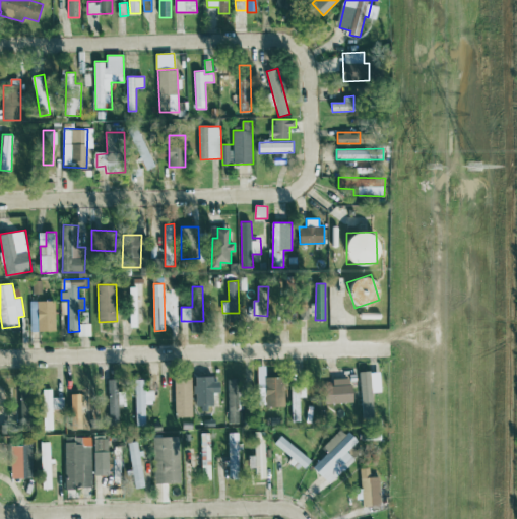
[(309,319),(309,299),(301,299),(301,319),(309,319)]
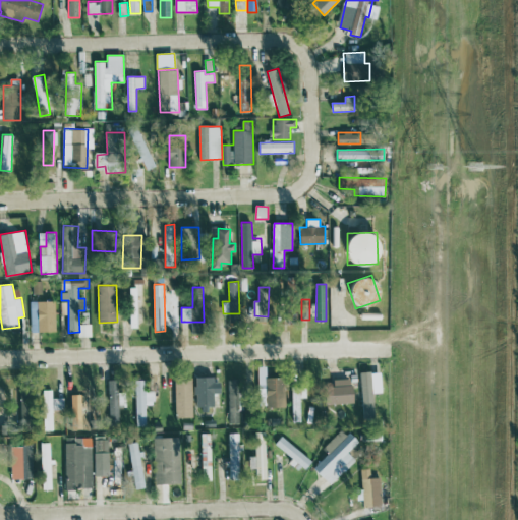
[(56,331),(56,300),(31,301),(32,332),(56,331)]
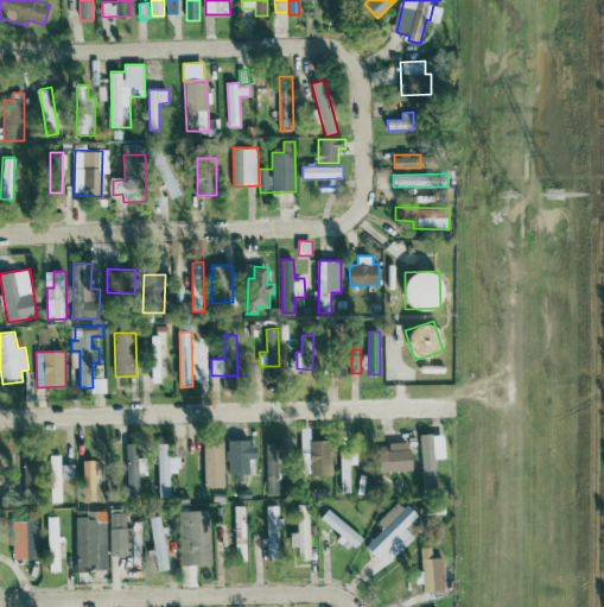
[(93,393),(107,393),(108,379),(94,378),(93,393)]
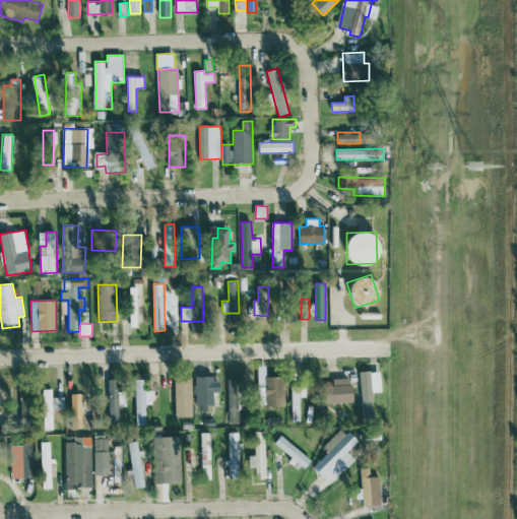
[(361,372),(363,413),(374,413),(374,392),(382,392),(381,371),(361,372)]
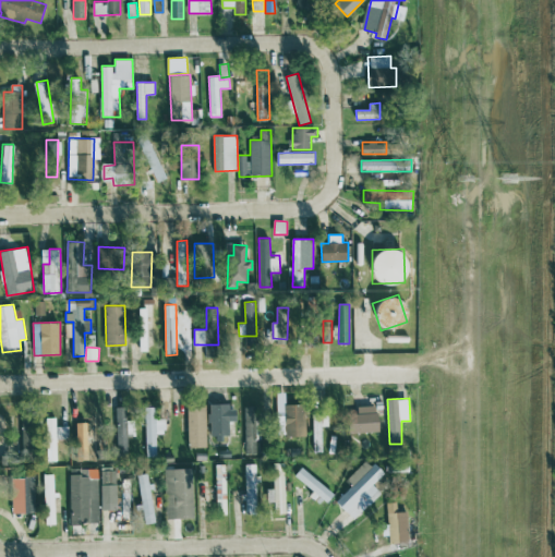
[(286,404),(287,433),(298,432),(297,403),(286,404)]
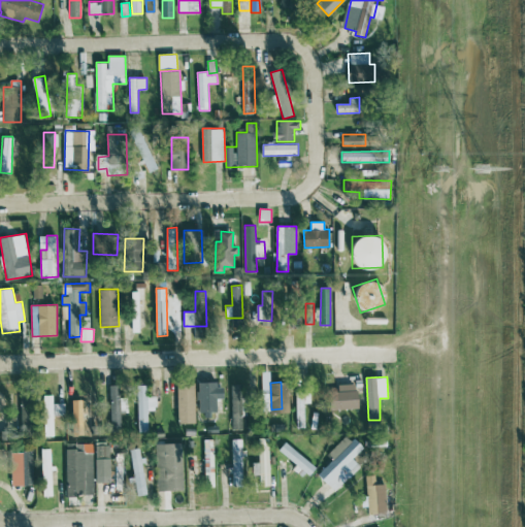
[(196,423),(195,383),(176,383),(178,423),(196,423)]
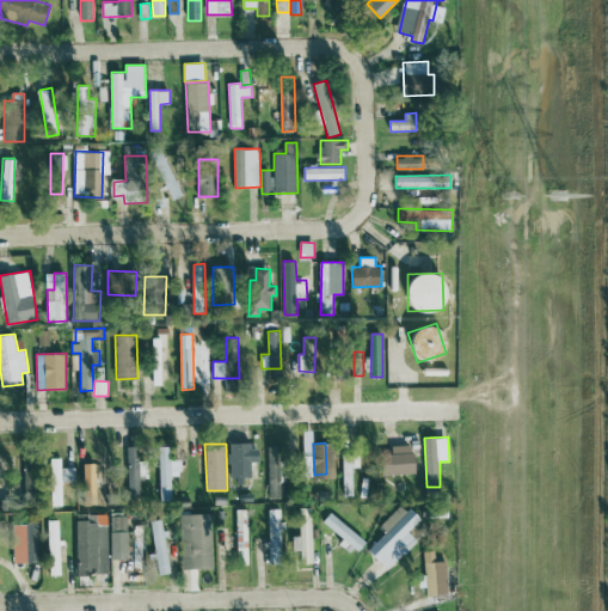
[(251,462),(259,462),(258,444),(231,445),(233,482),(252,482),(251,462)]
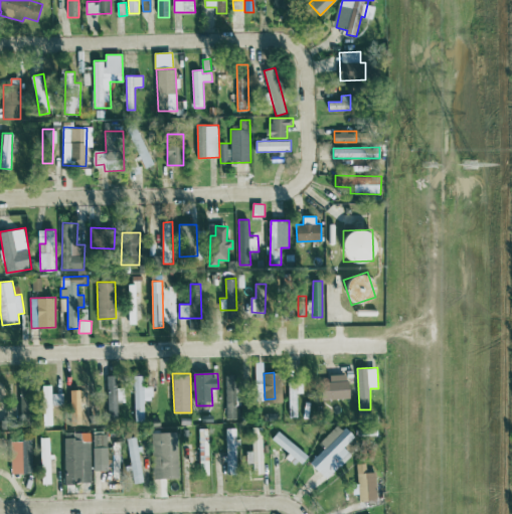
[(227,418),(238,418),(236,374),(226,375),(227,418)]
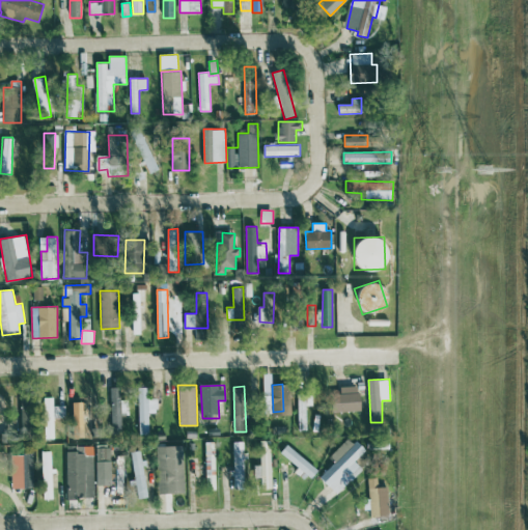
[(360,392),(351,393),(350,386),(341,387),(342,394),(332,394),(332,412),(360,410),(360,392)]
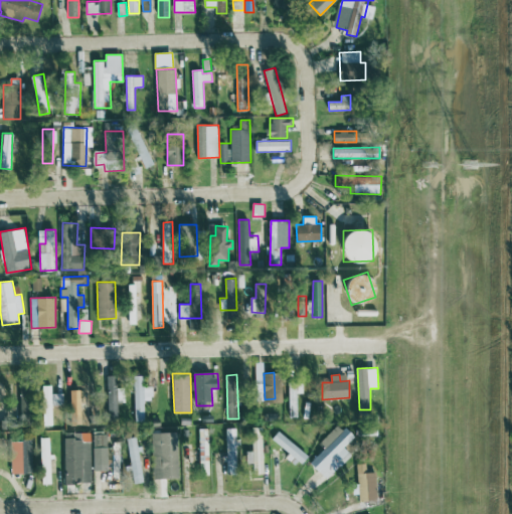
[(108,375),(109,421),(119,420),(118,375),(108,375)]
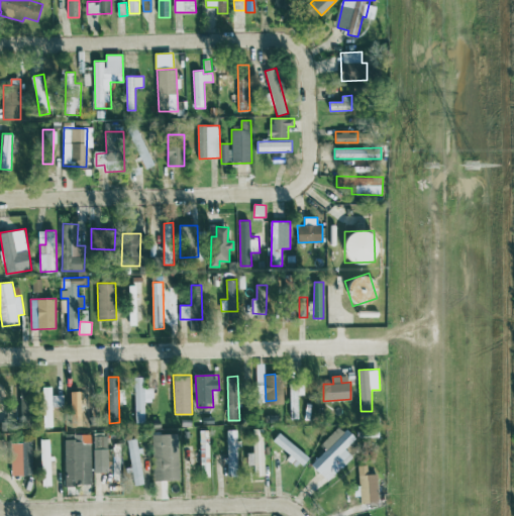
[(152,388),(142,389),(142,377),(134,377),(135,423),(145,423),(145,402),(153,402),(152,388)]
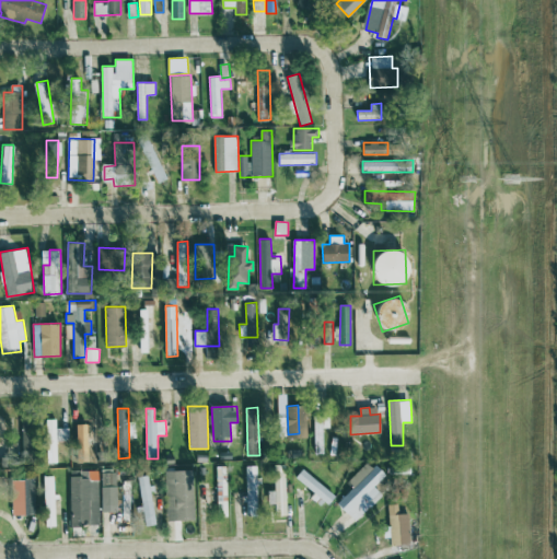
[(329,428),(331,416),(315,416),(314,452),(324,453),(325,428),(329,428)]
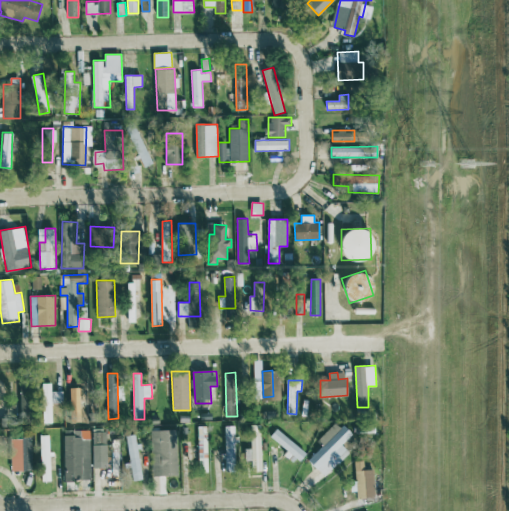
[(53,423),(52,382),(42,383),(43,423),(53,423)]
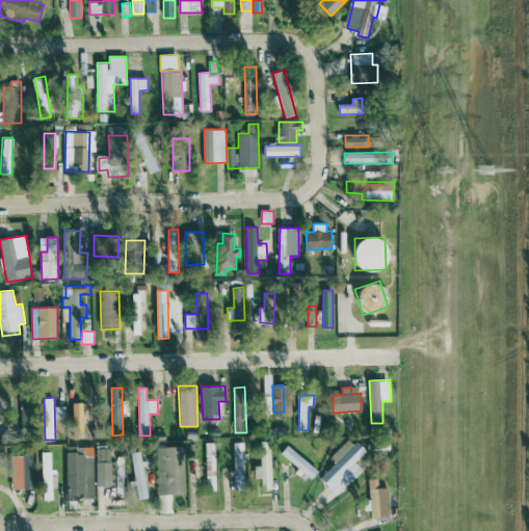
[(84,439),(84,402),(73,402),(72,437),(84,439)]
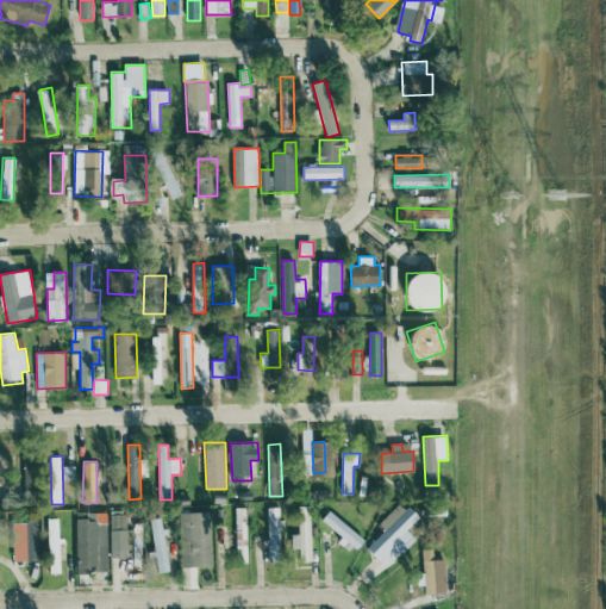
[(24,496),(36,496),(35,463),(23,463),(24,496)]
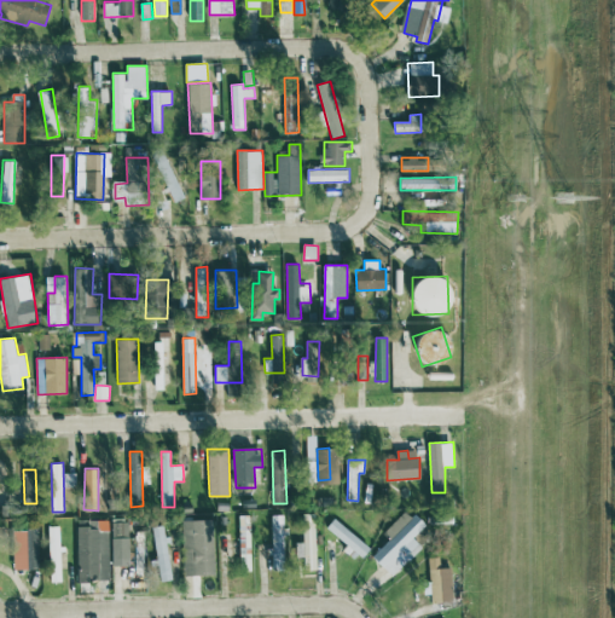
[(64,473),(64,487),(76,487),(76,472),(64,473)]
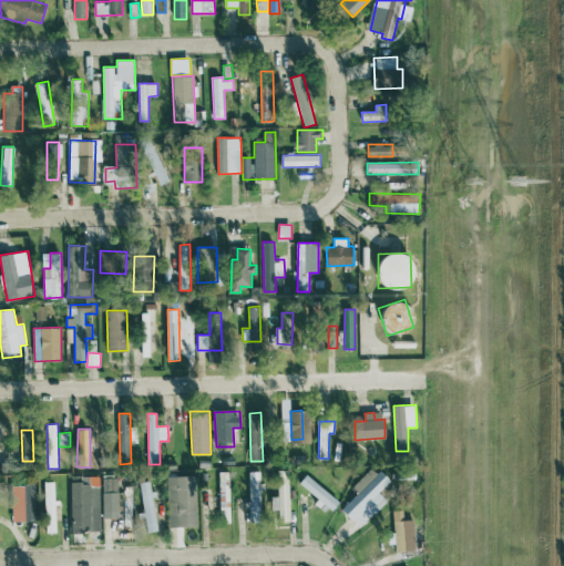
[(388,501),(379,492),(390,481),(373,465),(352,487),(358,492),(341,510),(361,528),(388,501)]
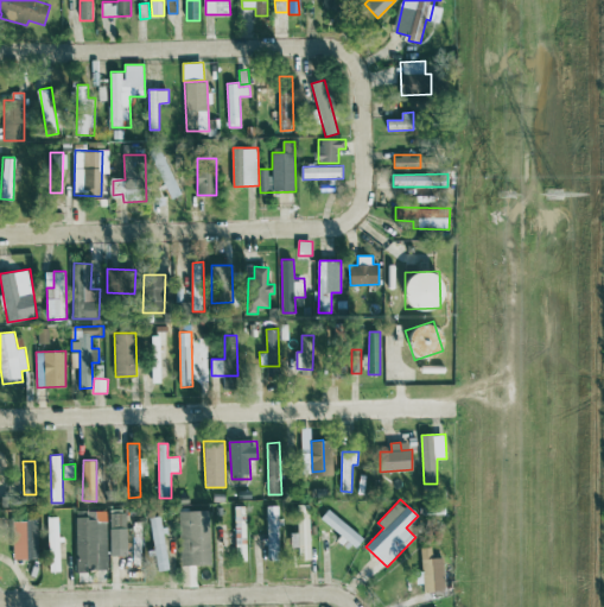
[(312,560),(311,504),(298,504),(299,532),(291,533),(292,548),(299,547),(300,560),(312,560)]
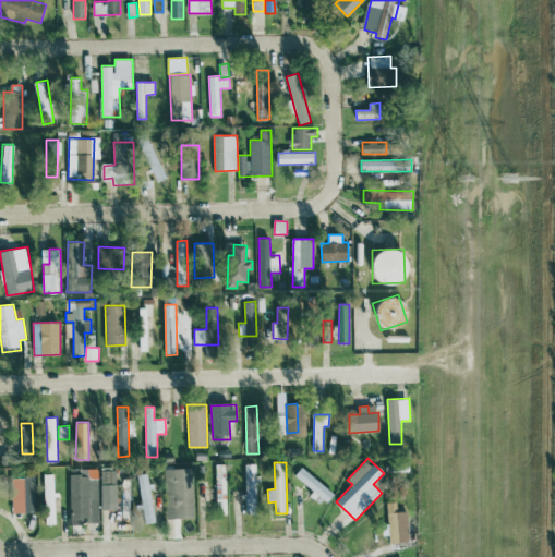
[(216,464),(217,515),(228,515),(227,464),(216,464)]
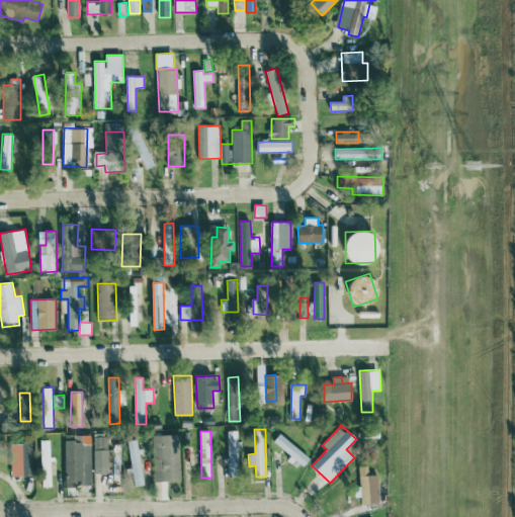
[(239,431),(229,431),(229,477),(239,477),(239,431)]
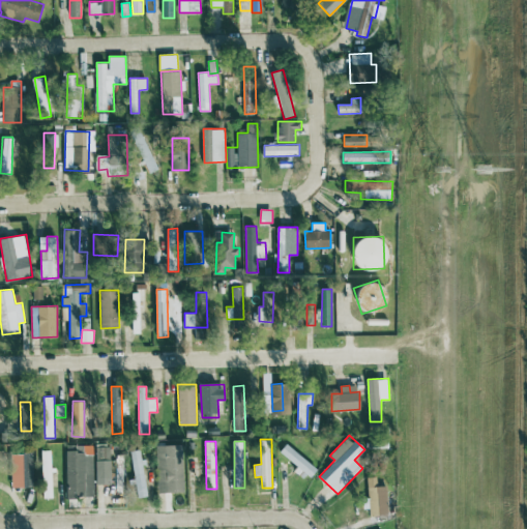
[(280,451),(311,477),(318,469),(287,443),(280,451)]
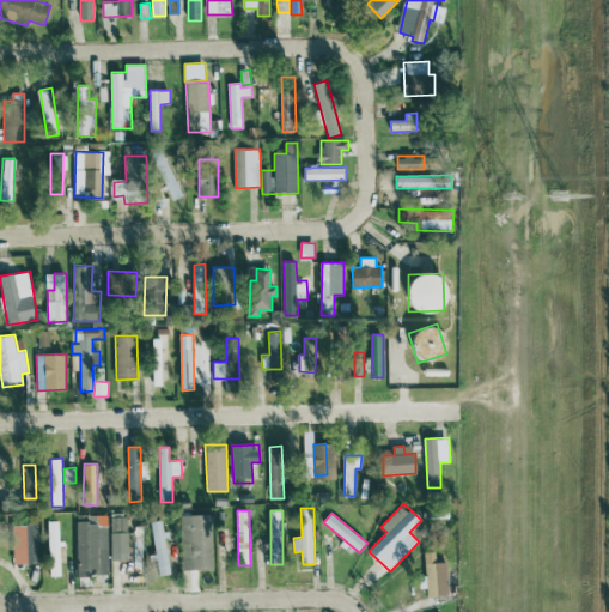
[(90,522),(77,521),(77,575),(109,575),(109,515),(90,515),(90,522)]
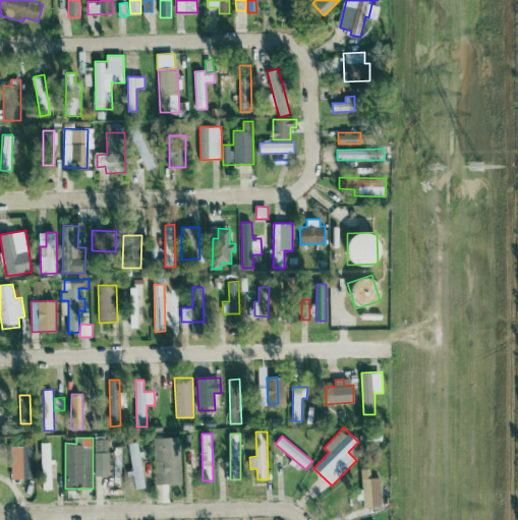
[(181,483),(180,438),(155,438),(156,484),(181,483)]
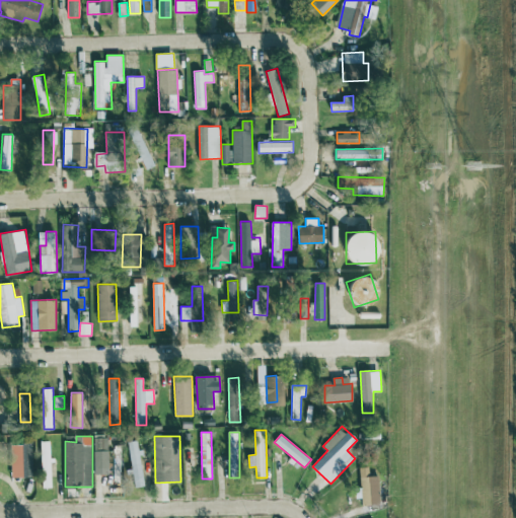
[(108,437),(94,438),(94,473),(109,473),(108,437)]
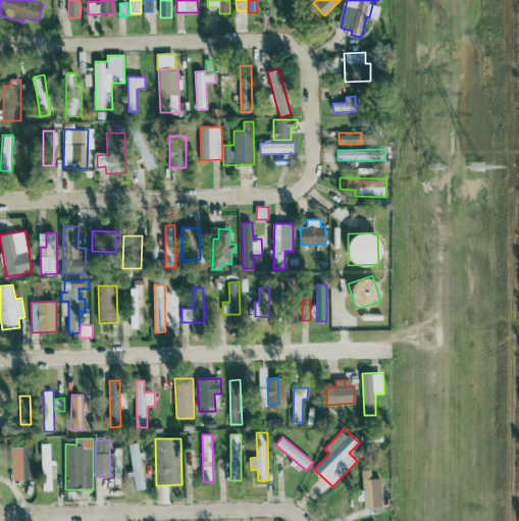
[(51,443),(41,444),(42,490),(53,490),(51,443)]
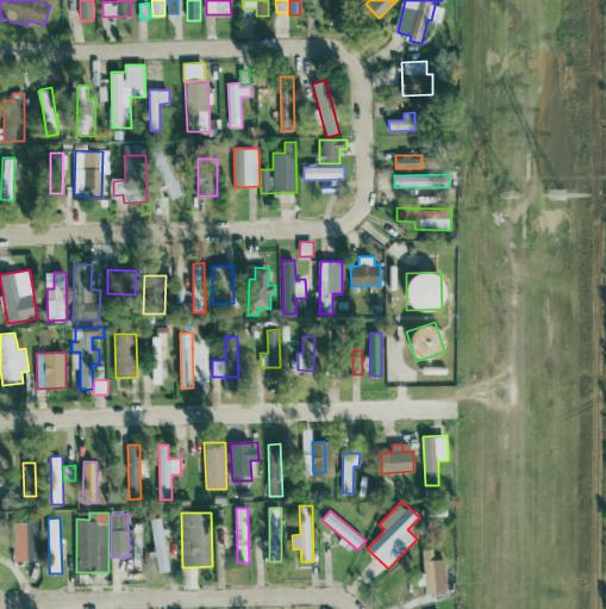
[(152,519),(157,572),(170,571),(166,528),(163,528),(163,517),(152,519)]
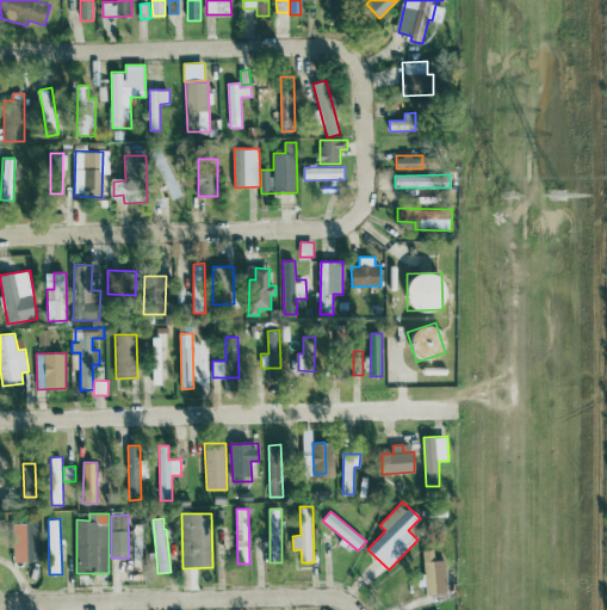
[(13,522),(12,561),(38,561),(39,523),(13,522)]
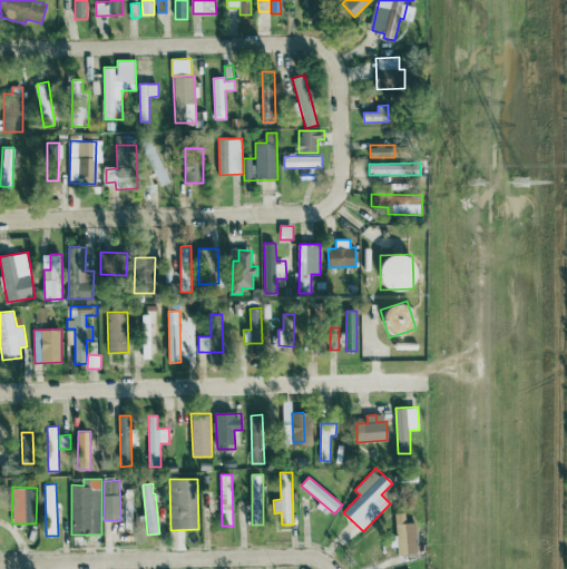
[(121,498),(120,520),(134,521),(135,489),(126,489),(126,498),(121,498)]
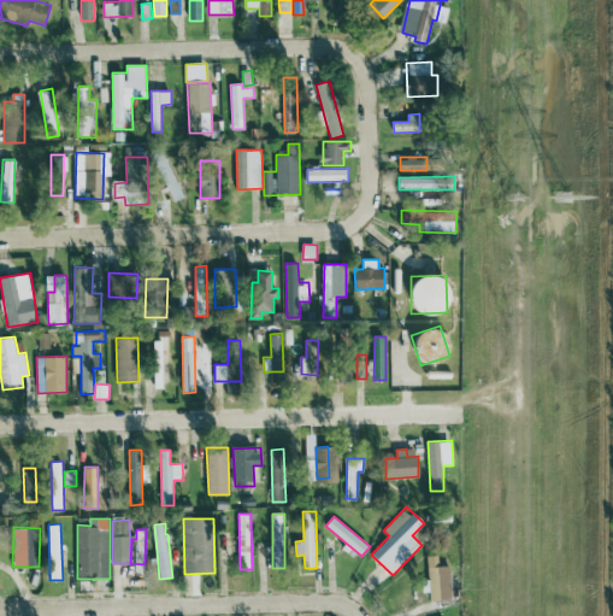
[(452,599),(451,565),(440,565),(438,555),(428,555),(429,580),(423,580),(423,593),(430,592),(430,600),(452,599)]
